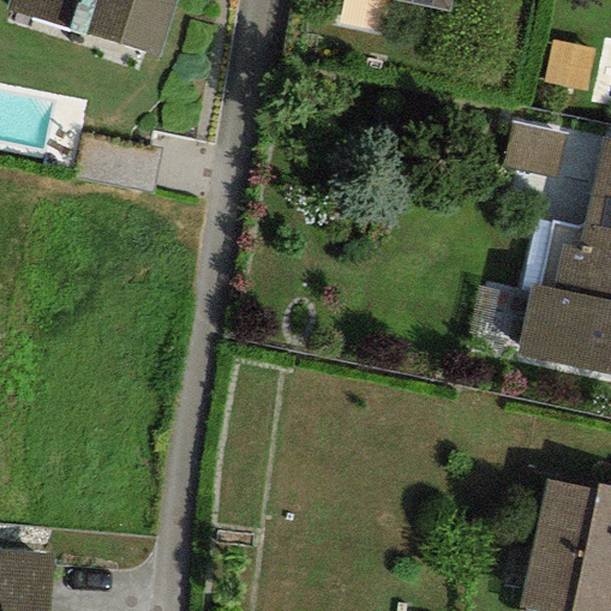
[(9,0),(6,7),(160,57),(177,0),(9,0)]
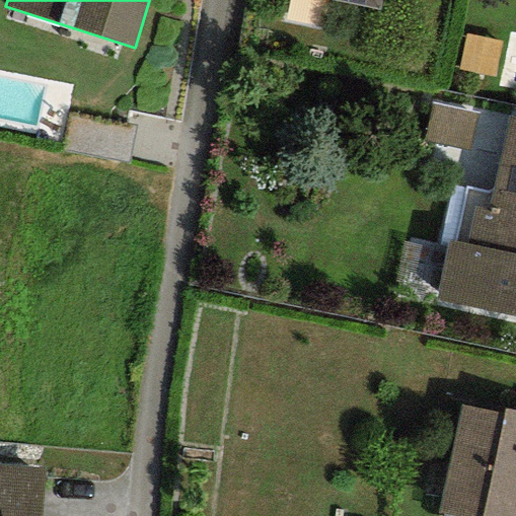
[(515,116),(509,115),(492,192),(468,187),(456,240),(451,238),(438,299),(515,314),(515,116)]
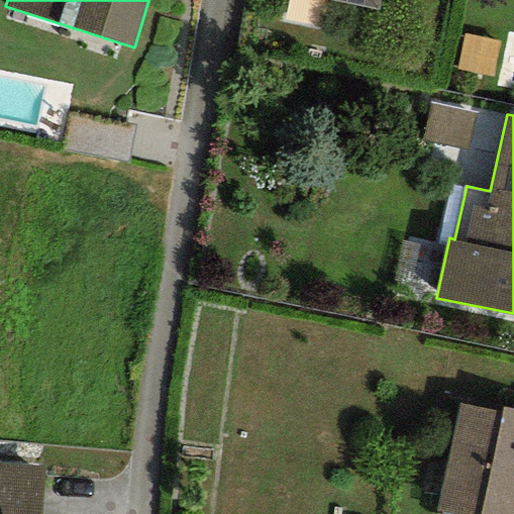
[(502,410),(460,402),(438,508),(467,513),(513,513),(513,407),(503,405),(502,410)]
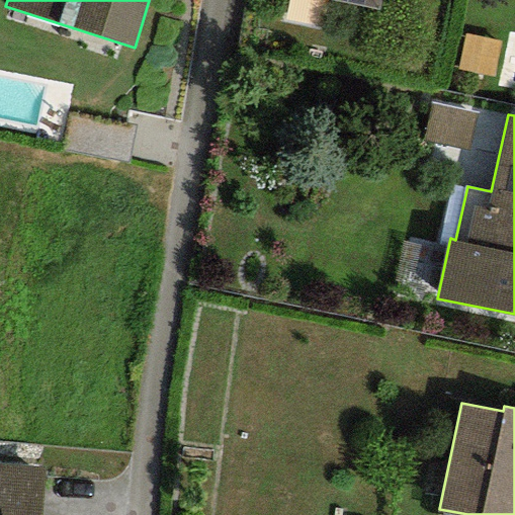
[(40,514),(45,463),(0,459),(0,514),(40,514)]
